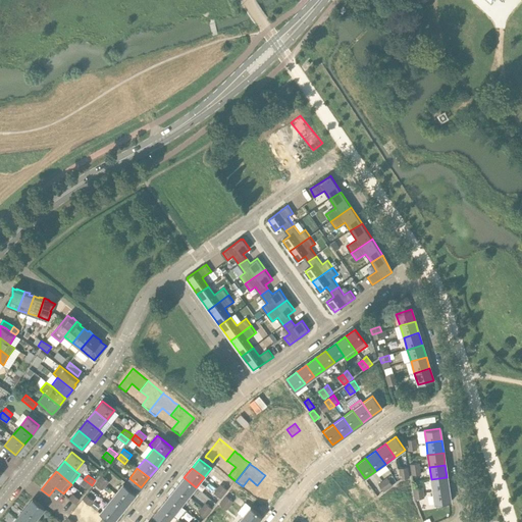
[(102,475),(98,480),(105,486),(109,481),(102,475)]
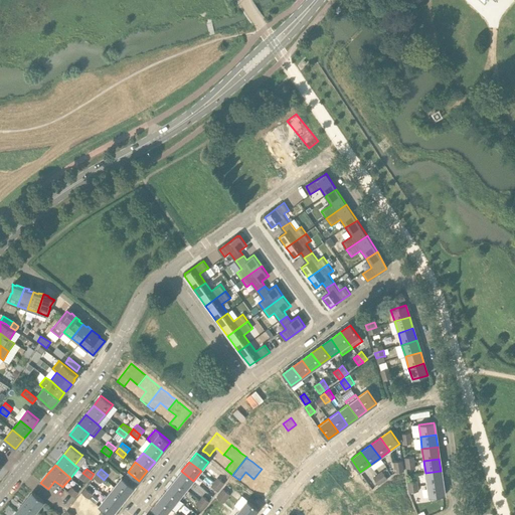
[(253,479),(262,485),(259,489),(255,493),(259,496),(263,499),(270,490),(277,481),(271,477),(265,472),(264,471),(262,469),(253,479)]
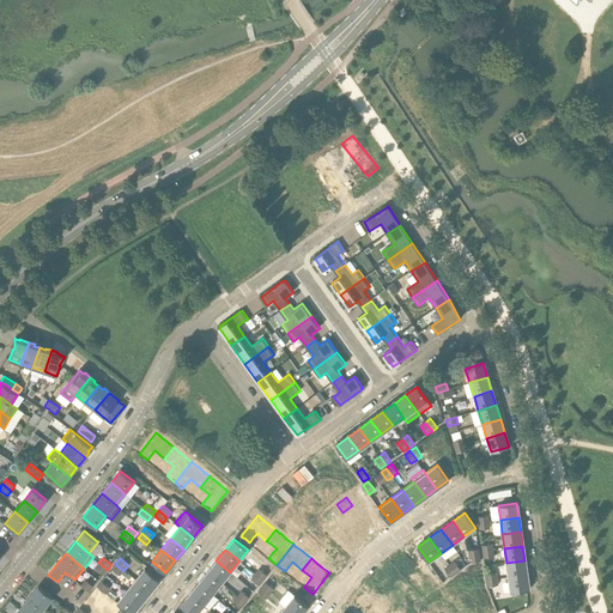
[(216,560),(207,571),(222,583),(230,572),(216,560)]
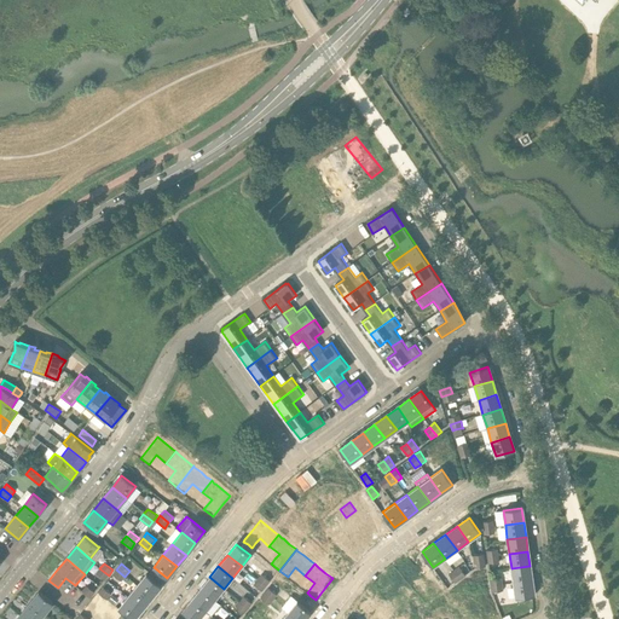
[(530,566),(512,568),(513,583),(532,580),(530,566)]
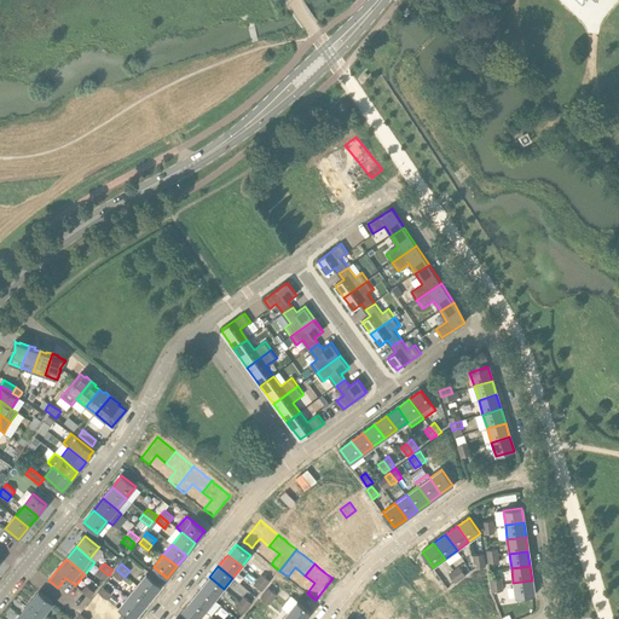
[(458,567),(453,571),(461,579),(466,576),(458,567)]
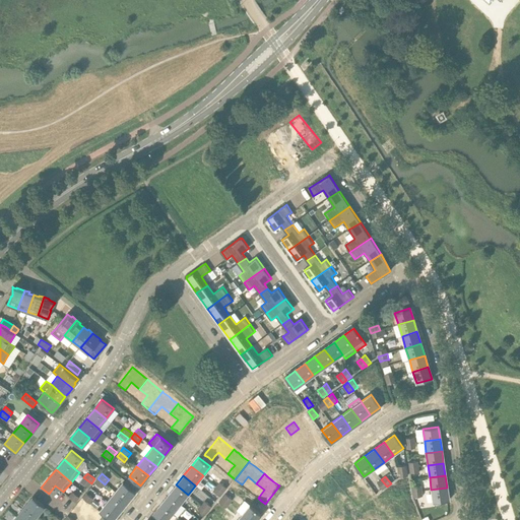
[(83,477),(80,481),(87,488),(91,483),(83,477)]
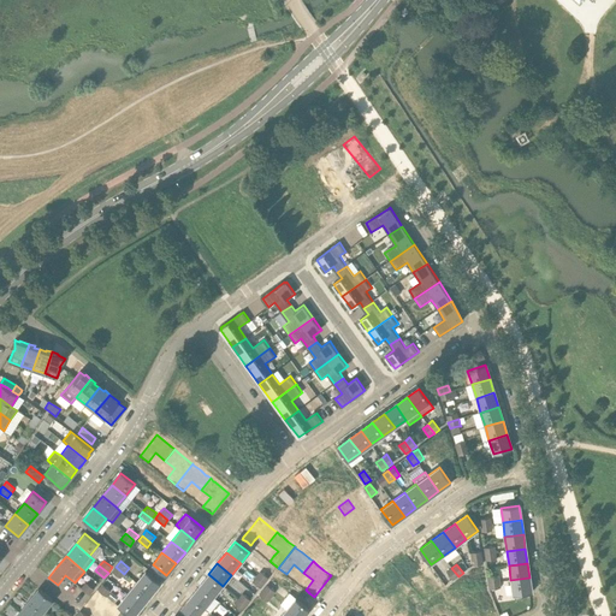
[(116,567),(112,572),(120,579),(124,574),(116,567)]
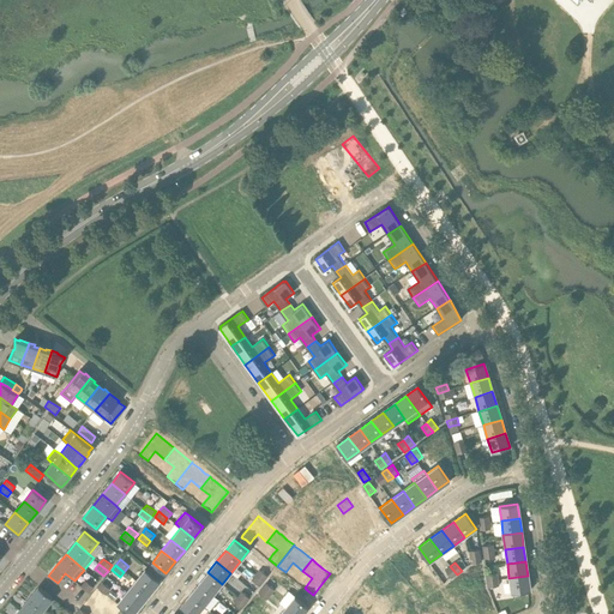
[(450,566),(445,570),(451,579),(457,575),(450,566)]
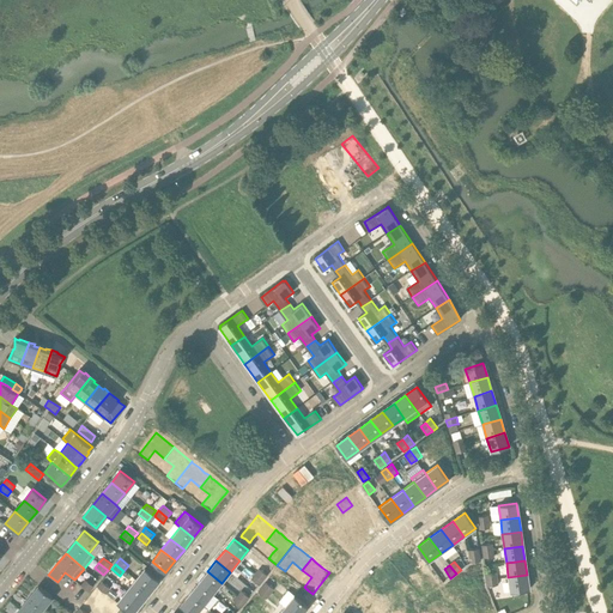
[(145,568),(135,580),(150,592),(159,580),(145,568)]
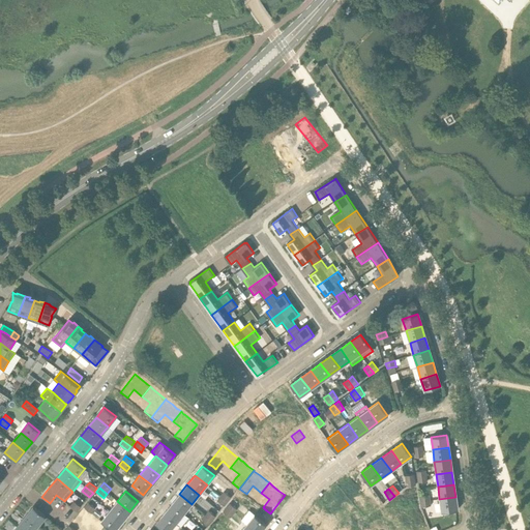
[(224,492),(221,496),(228,502),(231,498),(224,492)]
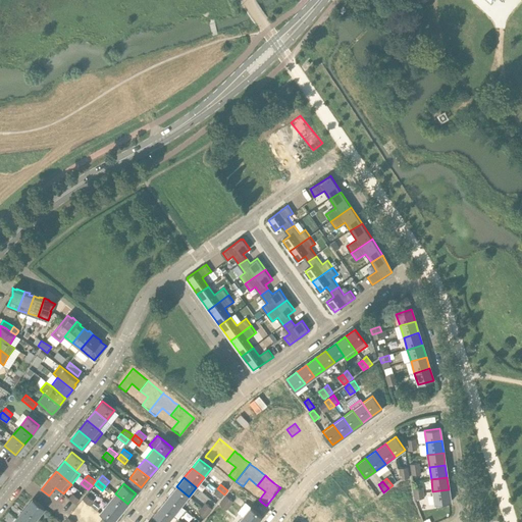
[(176,486),(168,497),(180,506),(189,497),(176,486)]
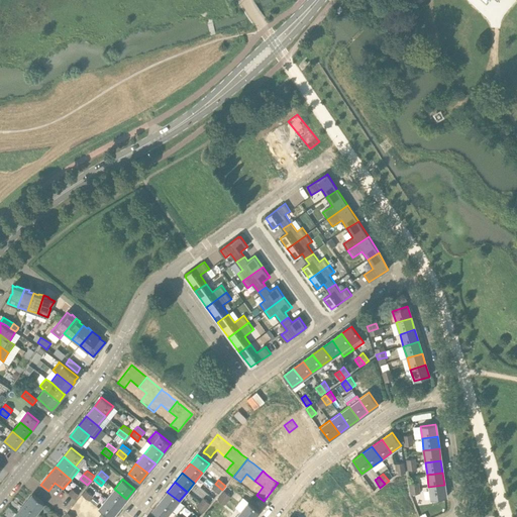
[(215,484),(211,488),(218,494),(222,490),(215,484)]
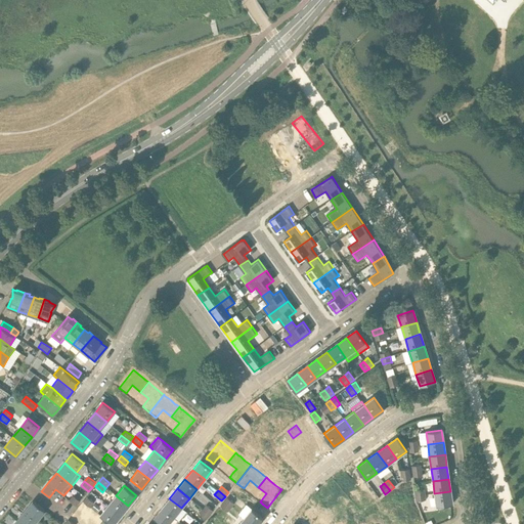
[(450,491),(434,493),(436,506),(452,504),(450,491)]
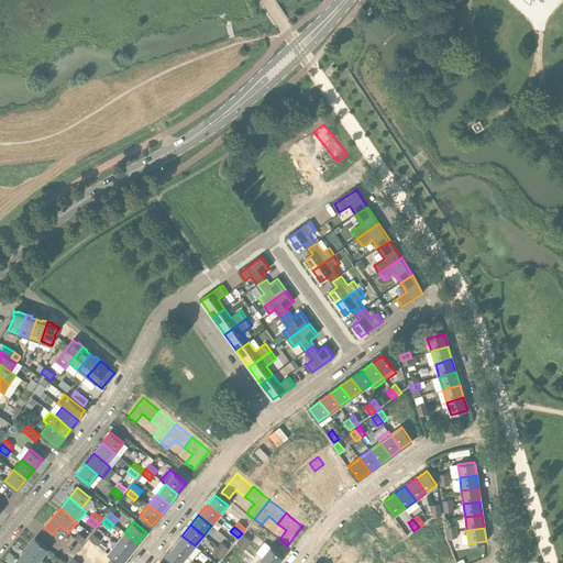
[(75,538),(81,543),(86,539),(79,532),(75,538)]
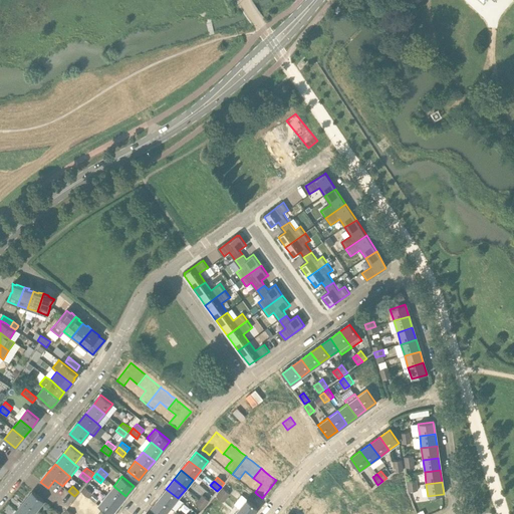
[(113,486),(105,495),(117,505),(125,496),(113,486)]
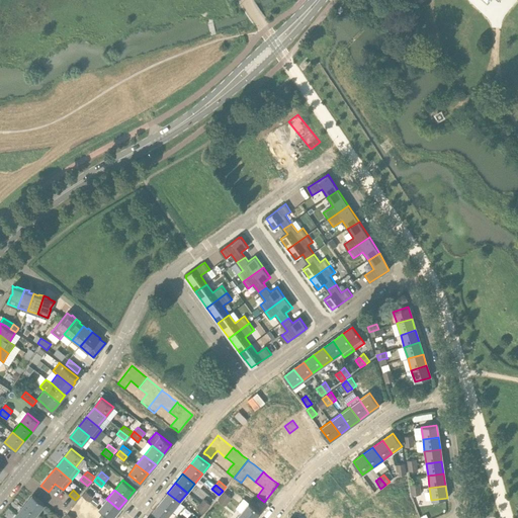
[(358,495),(360,500),(370,495),(367,490),(358,495)]
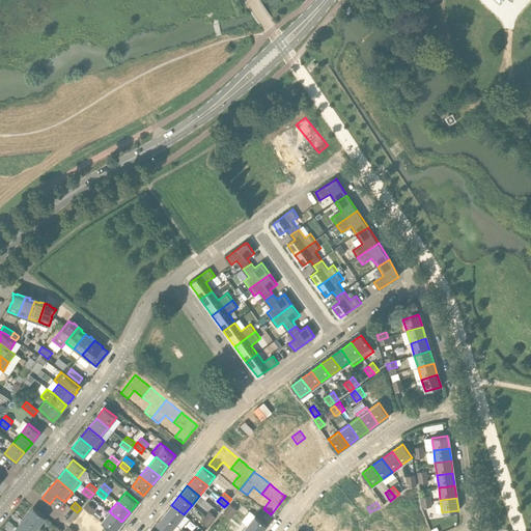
[(87,503),(84,508),(91,513),(95,509),(87,503)]
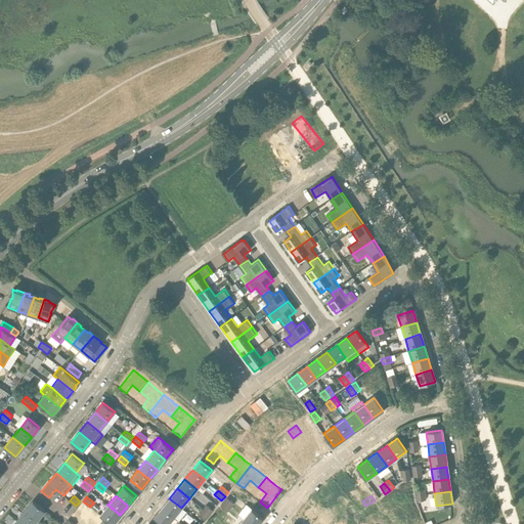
[(227,497),(223,501),(230,508),(234,504),(227,497)]
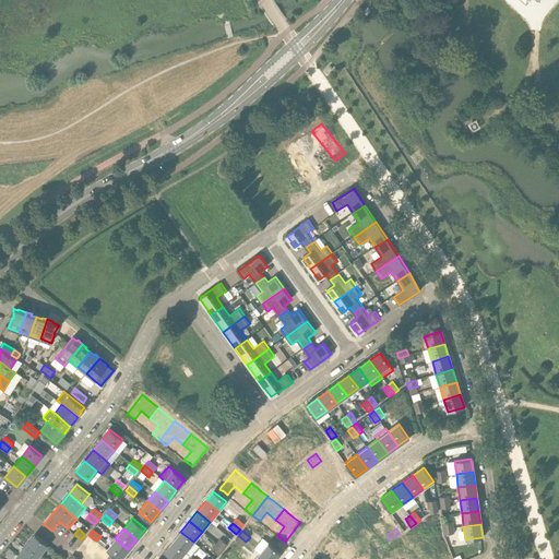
[(180,532),(173,542),(186,551),(193,542),(180,532)]
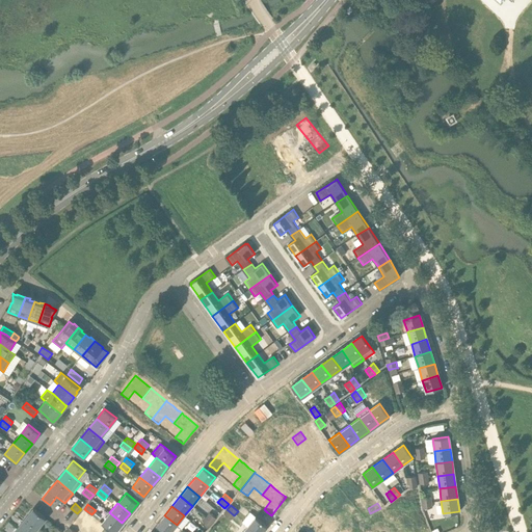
[(32,510),(25,520),(36,529),(37,528),(45,517),(33,508),(32,510)]
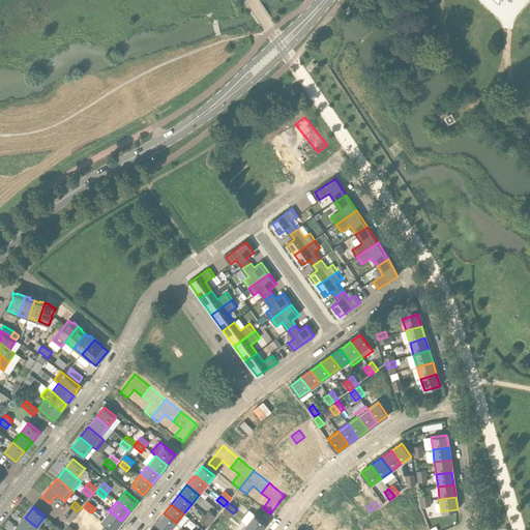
[(226,507),(223,512),(230,519),(233,513),(226,507)]
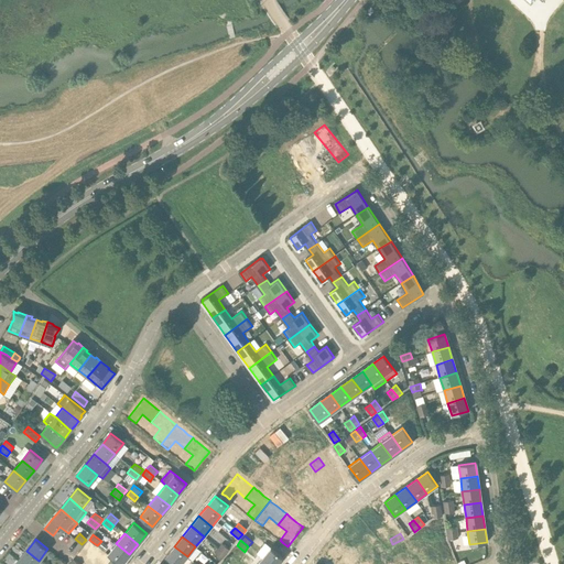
[(116,543),(108,554),(112,559),(108,563),(121,563),(129,554),(116,543)]
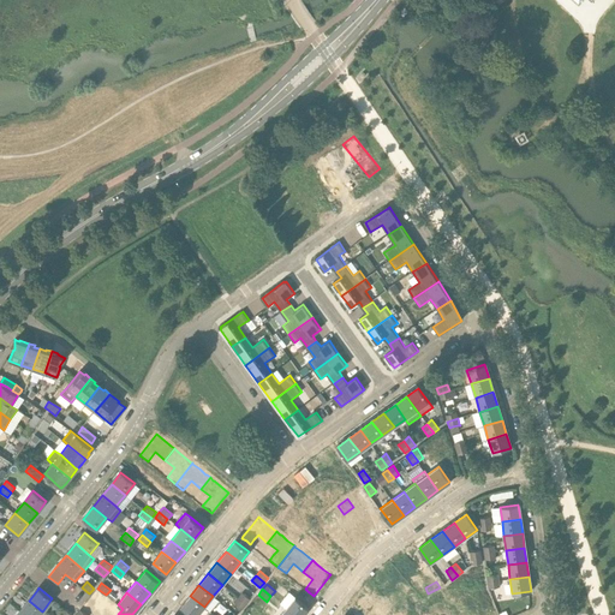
[(242,592),(238,597),(246,604),(250,599),(242,592)]
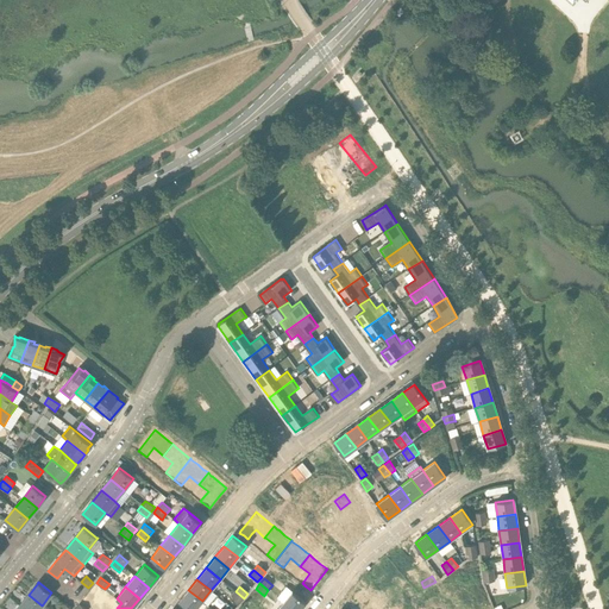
[(287,588),(277,598),(283,603),(289,608),(299,608),(305,602),(292,591),(287,586),(287,588)]
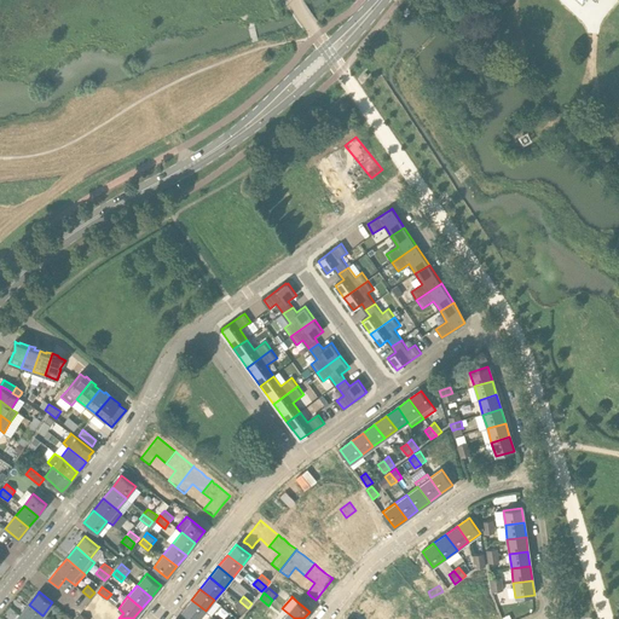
[(191,600),(181,611),(191,618),(198,618),(206,611),(191,600)]
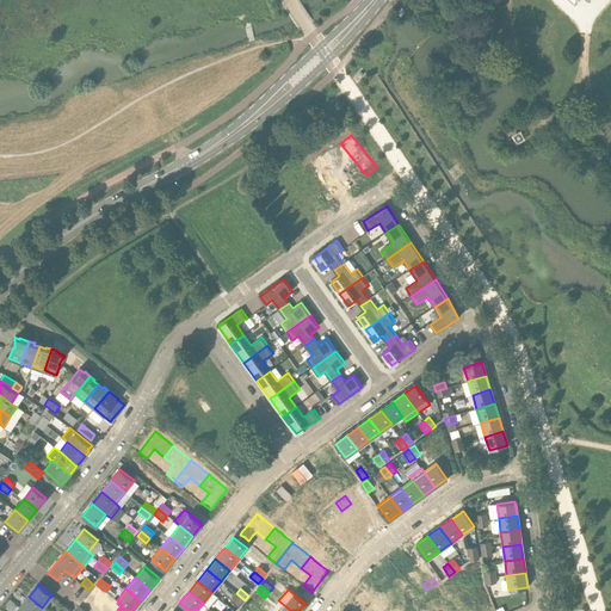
[(397,599),(405,609),(415,603),(408,592),(397,599)]
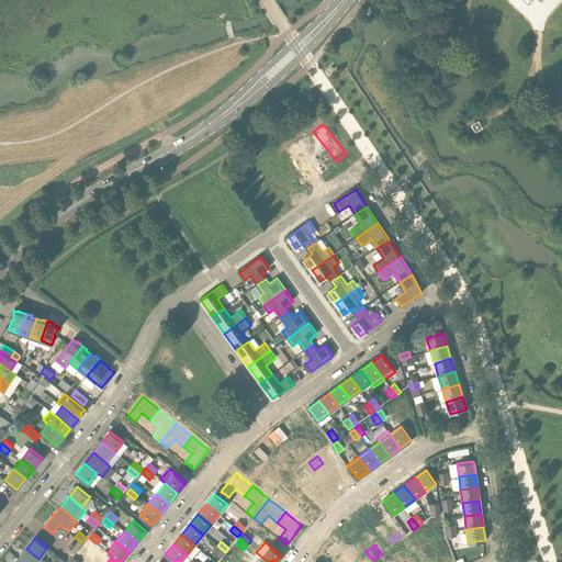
[(217,546),(214,551),(221,558),(225,552),(217,546)]
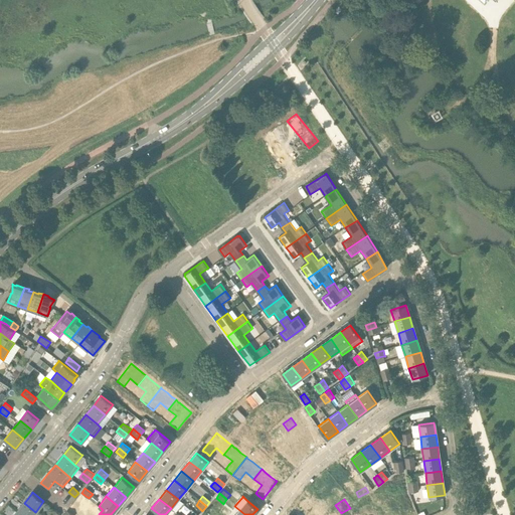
[(314,514),(316,513),(313,511),(307,506),(301,501),(294,510),(289,514),(314,514)]
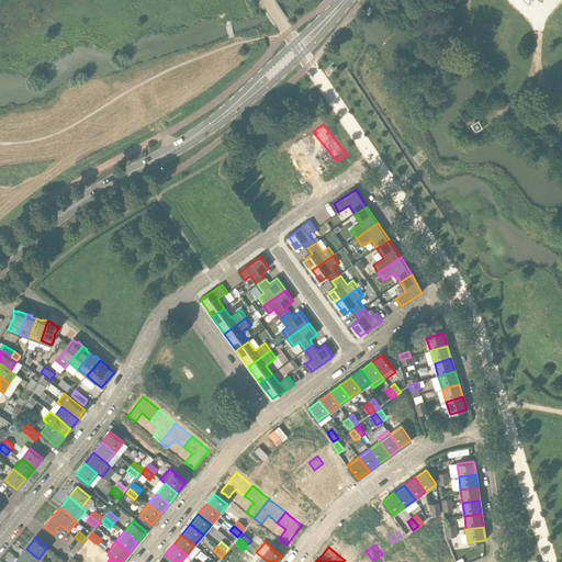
[(26,549),(18,560),(20,561),(43,561),(44,561),(40,558),(38,559),(26,549)]
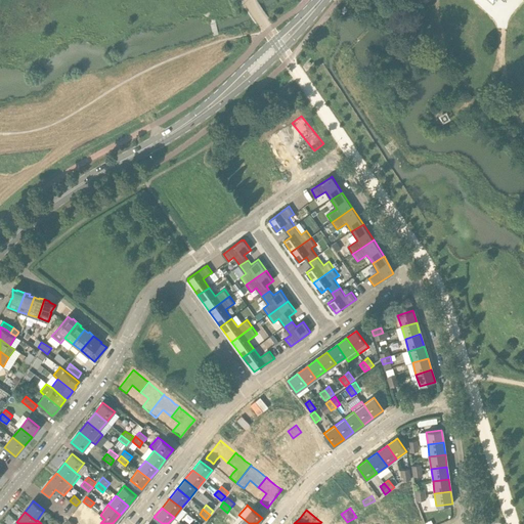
[(238,515),(230,523),(249,523),(244,519),(238,515)]
